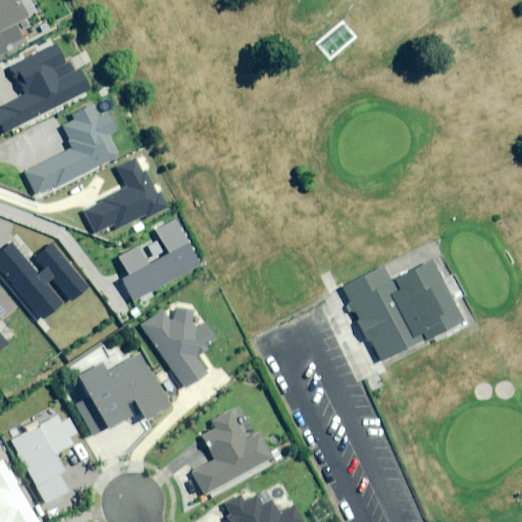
[(18,0),(0,0),(0,54),(6,51),(5,48),(23,39),(15,23),(28,17),(18,0)]
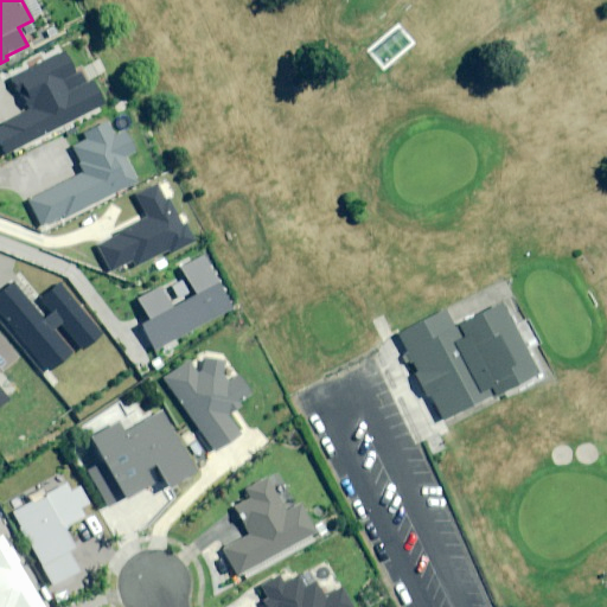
[(78,74),(68,51),(11,81),(17,93),(21,90),(32,110),(0,126),(0,142),(7,157),(107,106),(95,81),(71,93),(64,81),(78,74)]
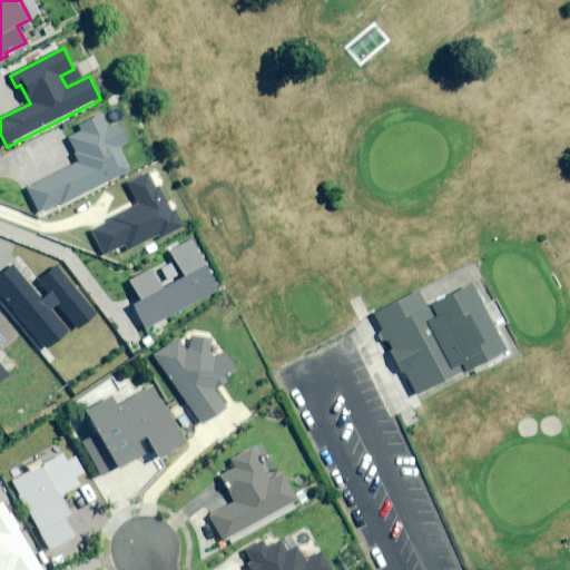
[(26,189),(39,215),(130,168),(118,146),(128,140),(119,123),(109,128),(102,115),(79,127),(67,133),(81,160),(26,189)]
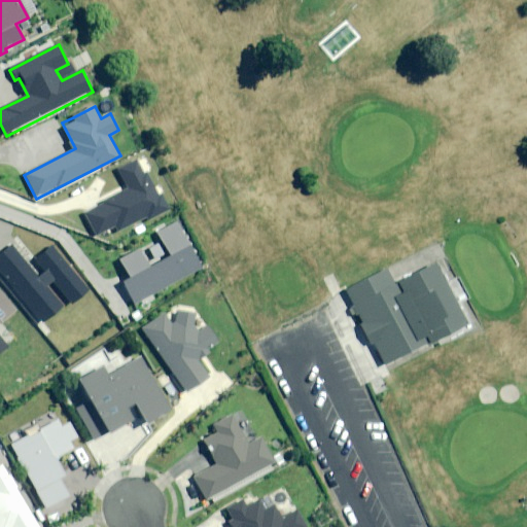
[(146,220),(149,226),(154,223),(153,221),(172,211),(142,153),(114,168),(126,189),(101,202),(102,206),(84,215),(97,241),(114,232),(116,236),(146,220)]
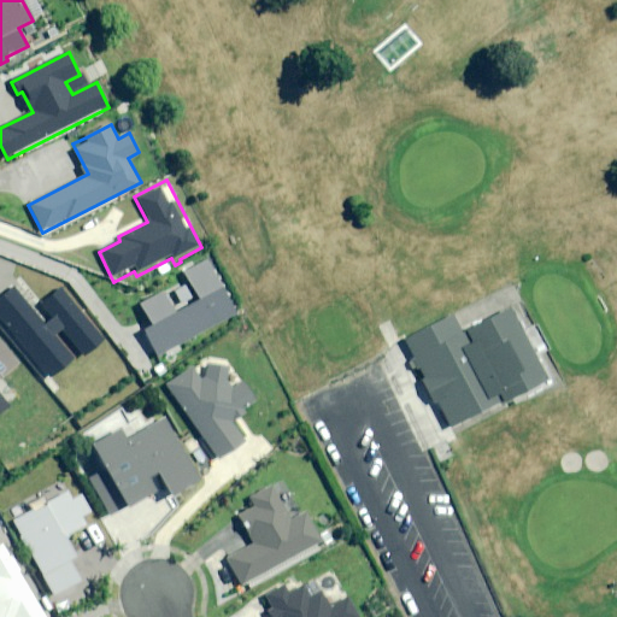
[(142,329),(159,357),(235,311),(205,262),(184,274),(200,300),(180,312),(165,288),(139,303),(152,324),(142,329)]
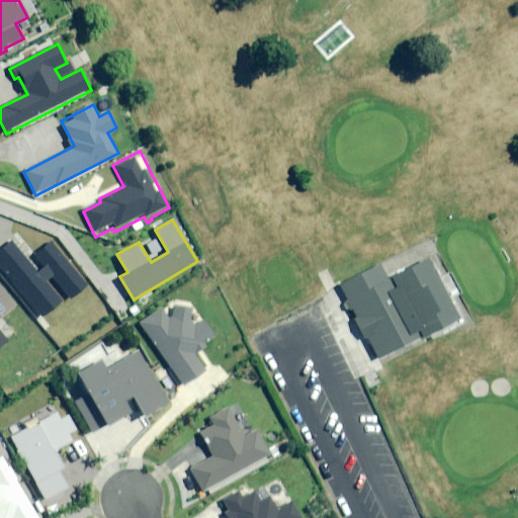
[(10,241),(0,249),(0,267),(40,318),(61,301),(45,281),(52,276),(70,298),(87,285),(52,242),(35,255),(46,266),(36,273),(10,241)]
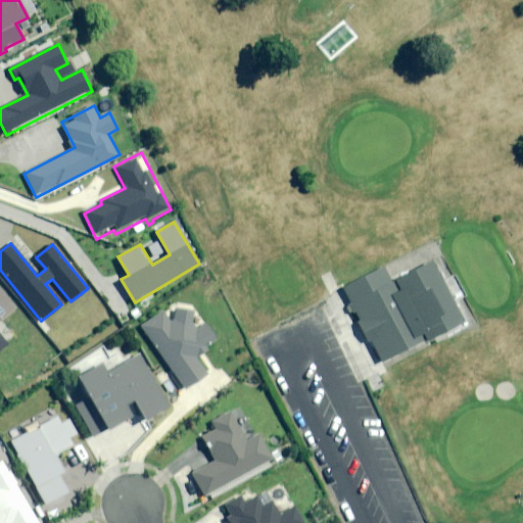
[(385,267),(343,288),(381,362),(462,322),(430,258),(390,278),(385,267)]
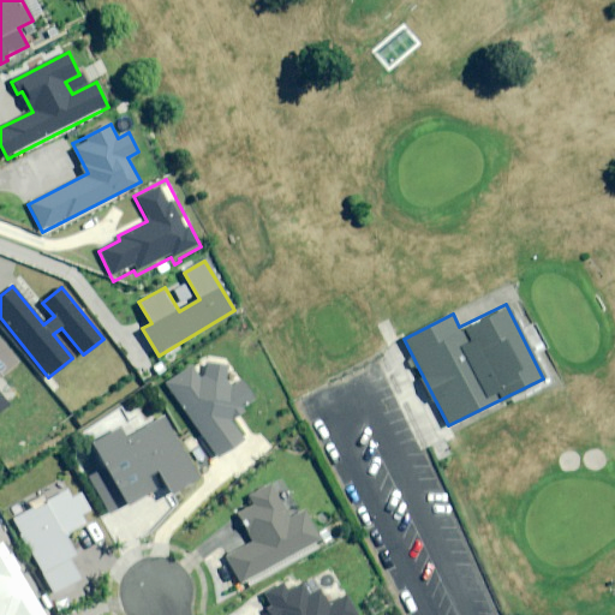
[(0,380),(22,363),(0,335),(0,418),(18,404),(0,381),(0,380)]
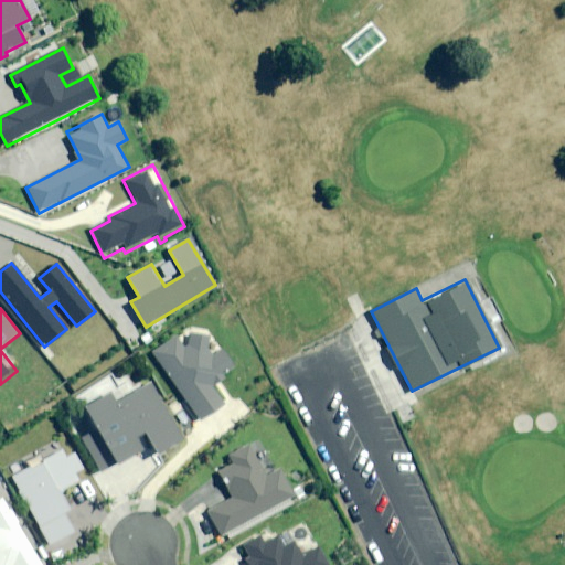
[(227,404),(216,387),(226,380),(223,374),(236,365),(224,349),(214,356),(209,348),(210,336),(192,333),(188,350),(178,337),(155,353),(202,422),(227,404)]
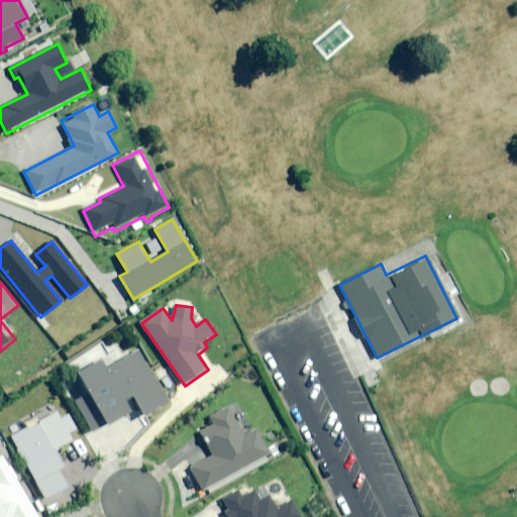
[(99,359),(74,374),(85,394),(73,401),(91,434),(129,413),(122,400),(130,396),(142,418),(170,403),(139,347),(116,359),(103,368),(99,359)]
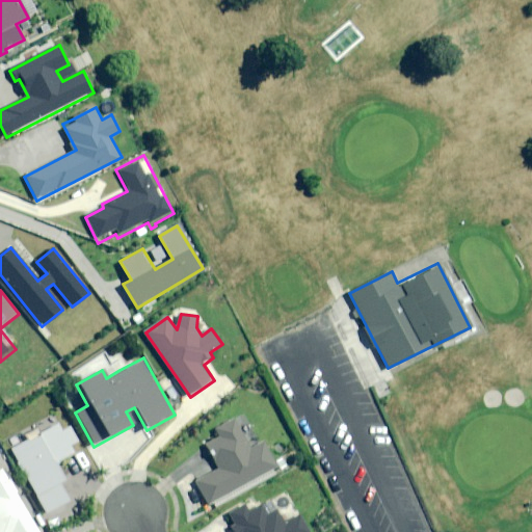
[(251,449),(234,418),(214,429),(219,437),(205,446),(218,469),(194,482),(207,505),(276,467),(264,443),(251,449)]
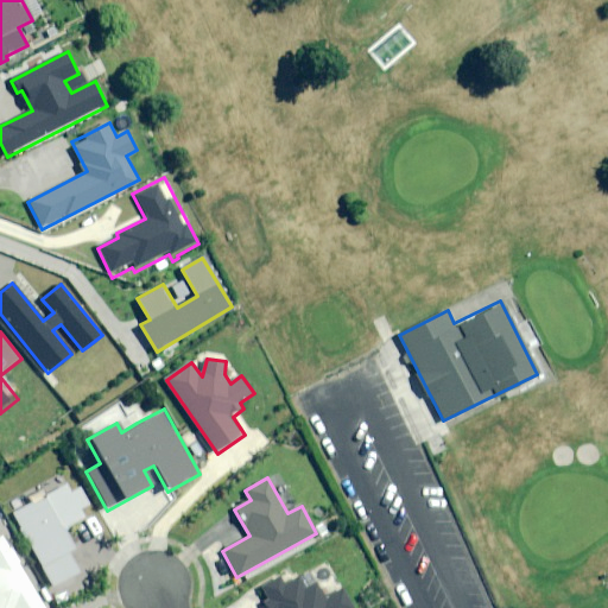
[(64,590),(81,582),(76,574),(84,570),(64,531),(86,519),(81,511),(90,506),(81,488),(73,493),(68,485),(13,513),(52,587),(61,582),(64,590)]
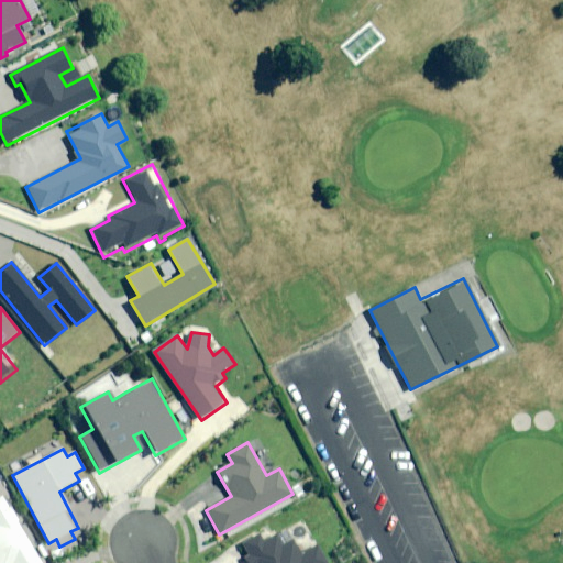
[(41,562),(19,521),(4,496),(0,498),(0,562),(41,562)]
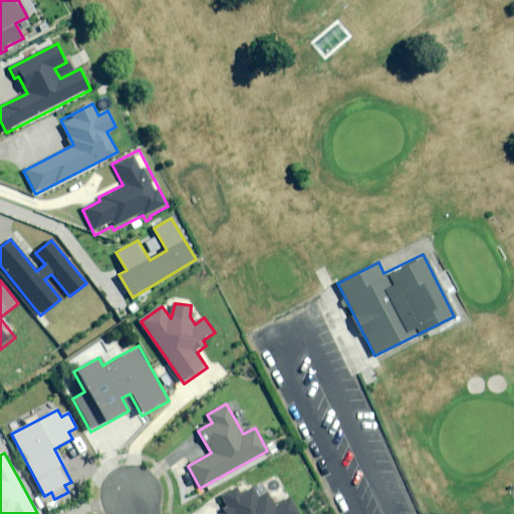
[(225,506),(222,508),(224,513),(297,513),(298,513),(289,498),(274,506),(267,493),(257,499),(251,489),(240,495),(236,489),(220,498),(225,506)]
